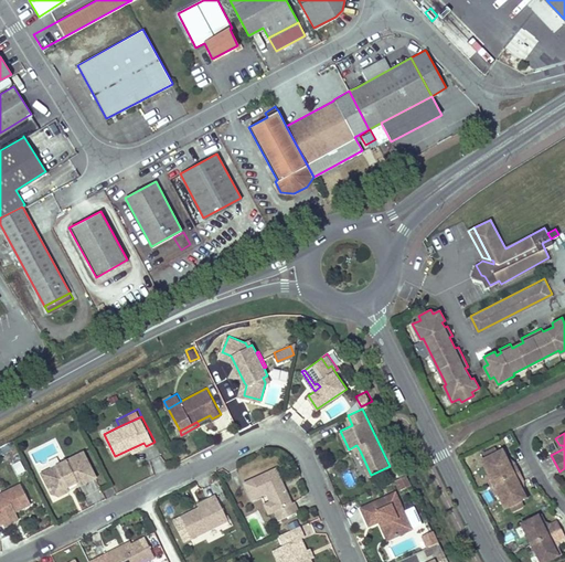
[(144,443),(131,448),(134,452),(146,446),(144,443)]
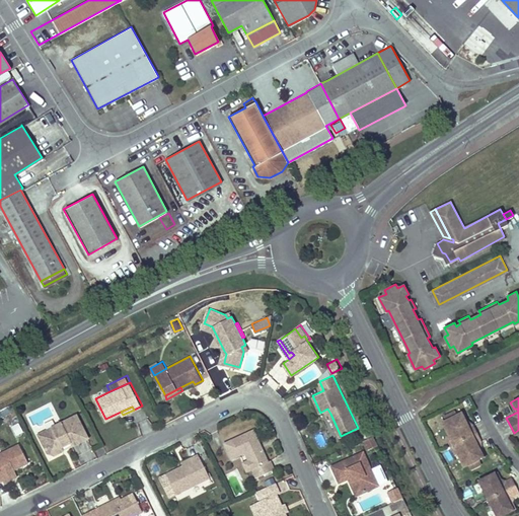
[(447,419),(452,416),(456,414),(454,410),(445,415),(447,419)]
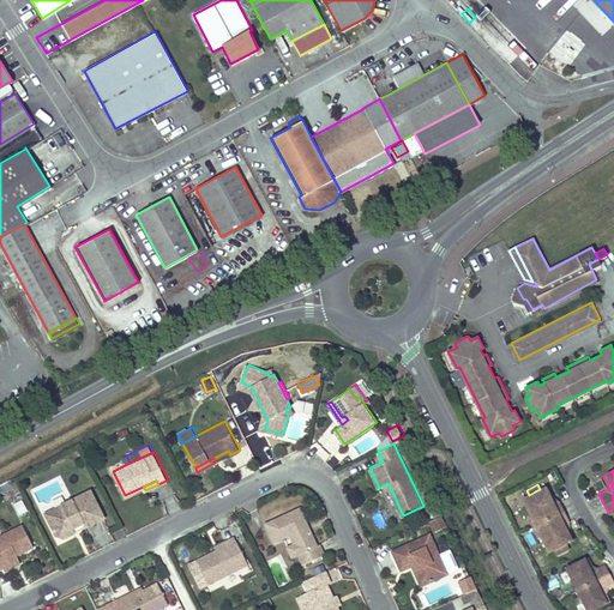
[(551,496),(553,495),(548,485),(540,489),(535,491),(529,495),(523,497),(530,513),(528,514),(539,536),(541,535),(548,550),(555,547),(566,542),(575,537),(569,527),(567,529),(565,525),(567,524),(566,521),(570,519),(560,500),(557,501),(554,499),(553,500),(551,496)]
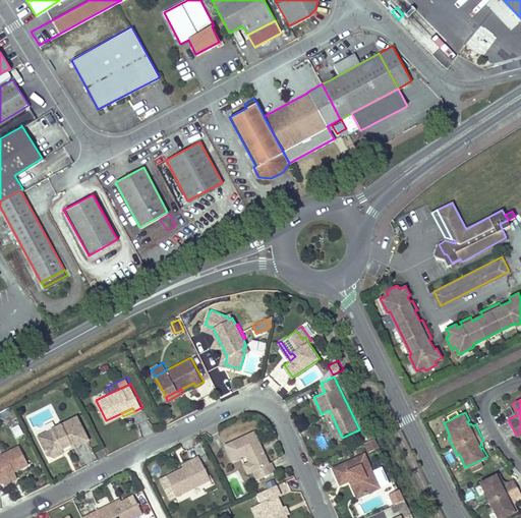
[(49,453),(55,455),(65,451),(63,447),(71,443),(73,446),(90,438),(77,415),(40,435),(49,453)]
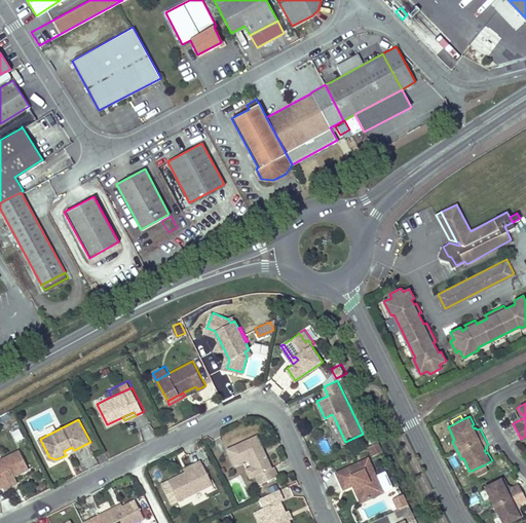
[(15,440),(23,437),(20,426),(11,430),(15,440)]
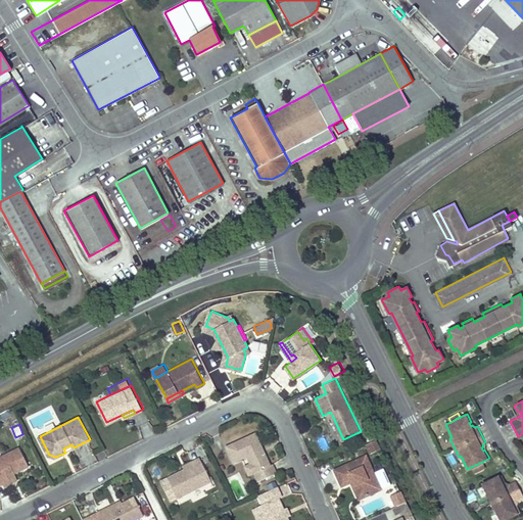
[(233,459),(240,456),(245,454),(253,469),(257,479),(276,470),(271,461),(270,462),(254,431),(226,444),(233,459)]
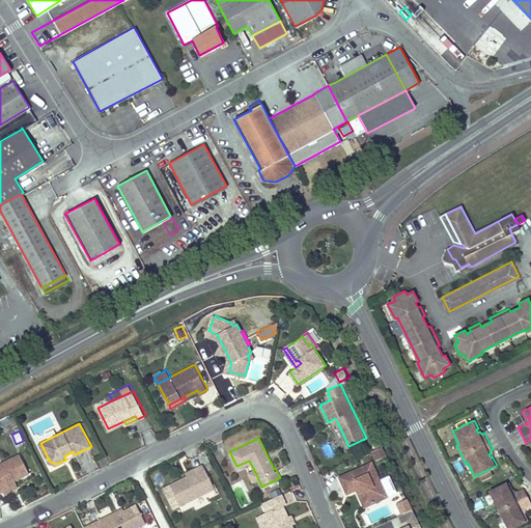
[(375,460),(387,454),(382,444),(370,450),(375,460)]
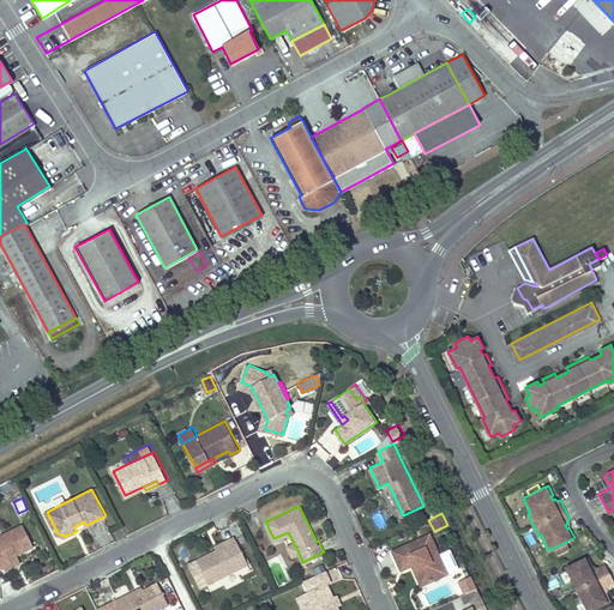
[(13,555),(17,554),(35,545),(24,524),(0,535),(0,568),(5,566),(16,560),(13,555)]
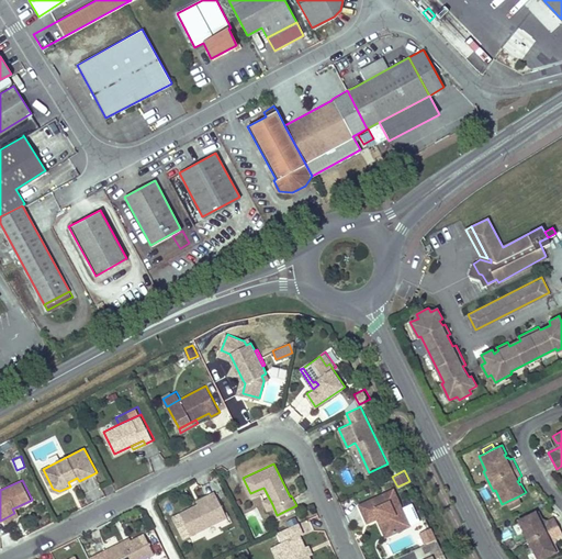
[(263,488),(258,490),(266,507),(272,504),(263,488)]
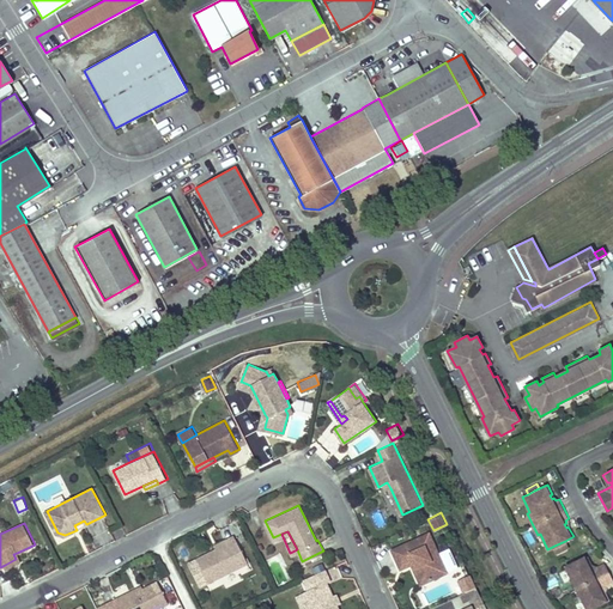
[(392,548),(401,568),(412,562),(416,561),(424,582),(448,571),(438,550),(430,531),(392,548)]
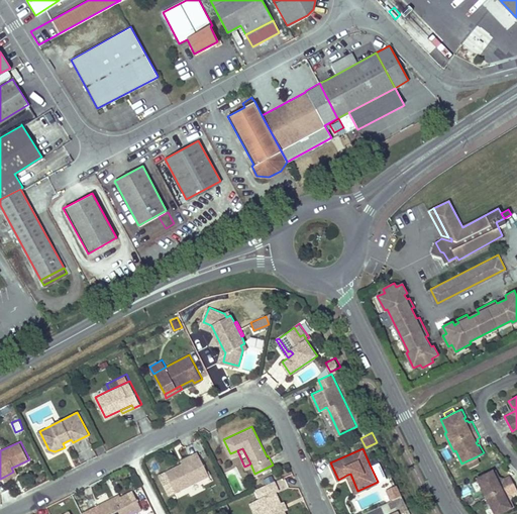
[(182,459),(184,463),(200,454),(198,451),(182,459)]
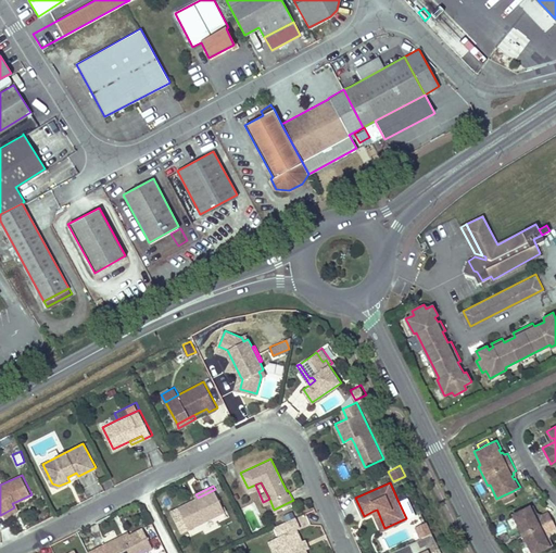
[(198,498),(179,507),(190,528),(226,511),(215,489),(198,498)]
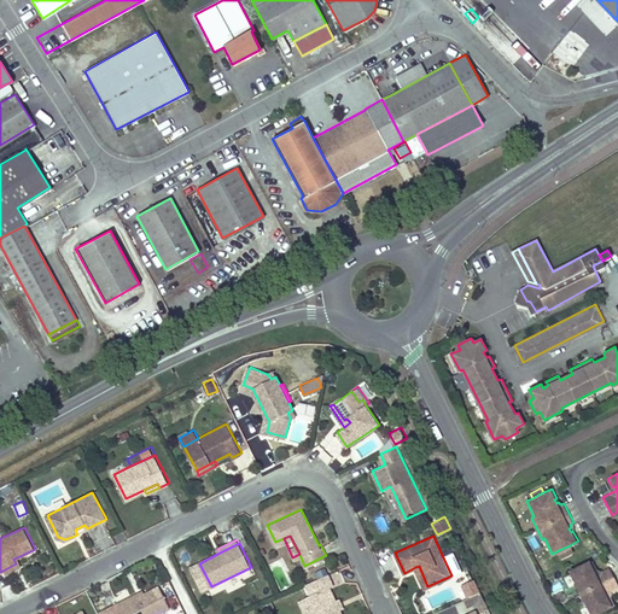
[(559,550),(560,555),(572,550),(570,545),(559,550)]
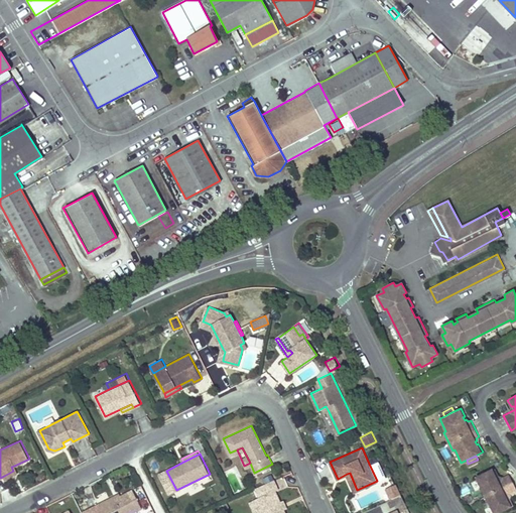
[(13,471),(4,476),(5,478),(18,472),(14,466),(11,467),(13,471)]
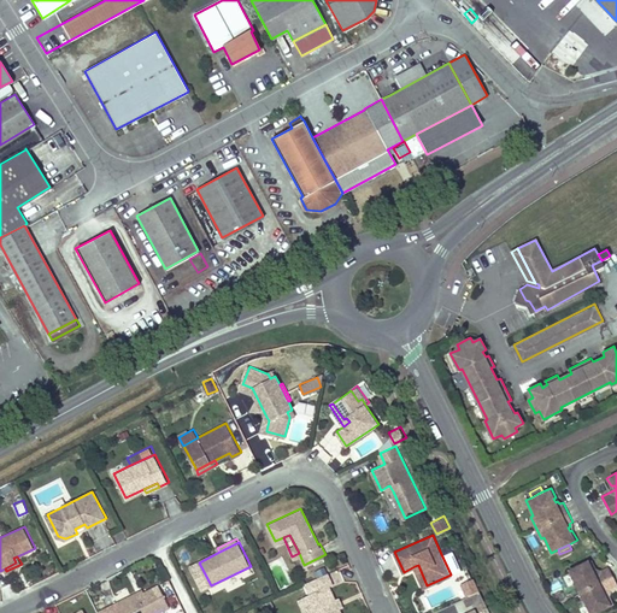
[(593,570),(594,567),(591,559),(569,570),(591,612),(592,612),(612,603),(609,595),(605,595),(603,591),(616,584),(616,583),(609,566),(594,573),(593,570)]
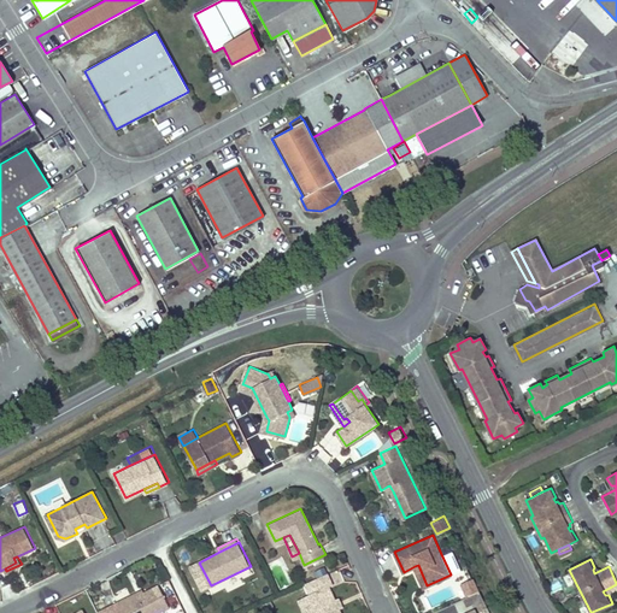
[(415,566),(423,587),(427,585),(418,565),(415,566)]
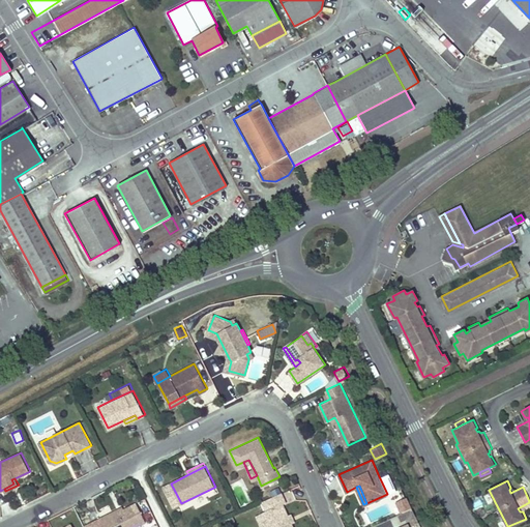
[(266,509),(261,513),(268,526),(293,526),(291,522),(288,515),(282,503),(285,501),(281,492),(262,500),(266,509)]
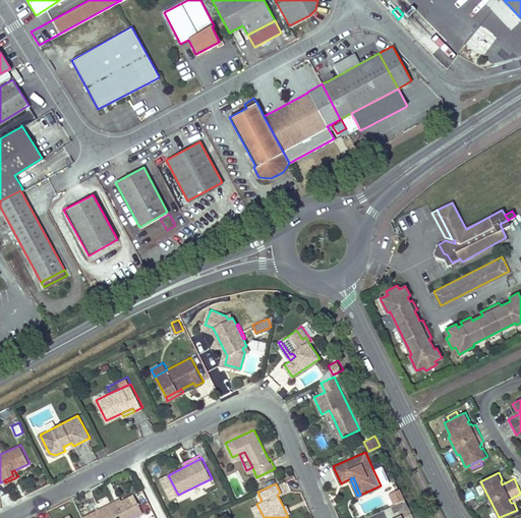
[(110,508),(109,505),(100,509),(104,517),(132,517),(145,512),(135,495),(123,501),(110,508)]
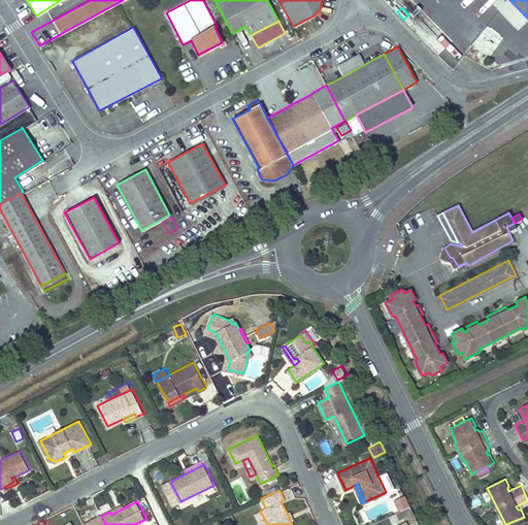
[(407,514),(409,518),(417,516),(410,503),(397,510),(400,517),(407,514)]
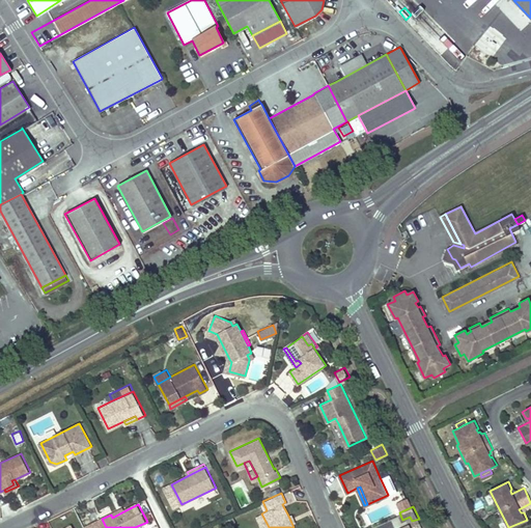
[(124,507),(111,515),(112,518),(126,510),(124,507)]
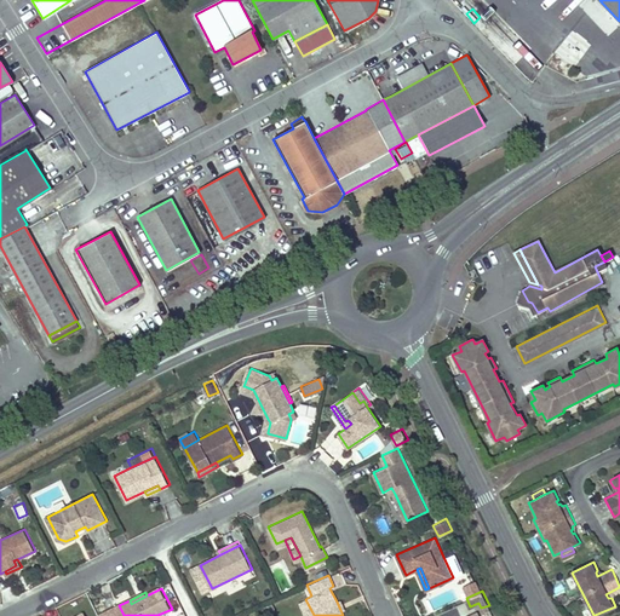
[(314,615),(305,599),(300,602),(306,615),(314,615)]
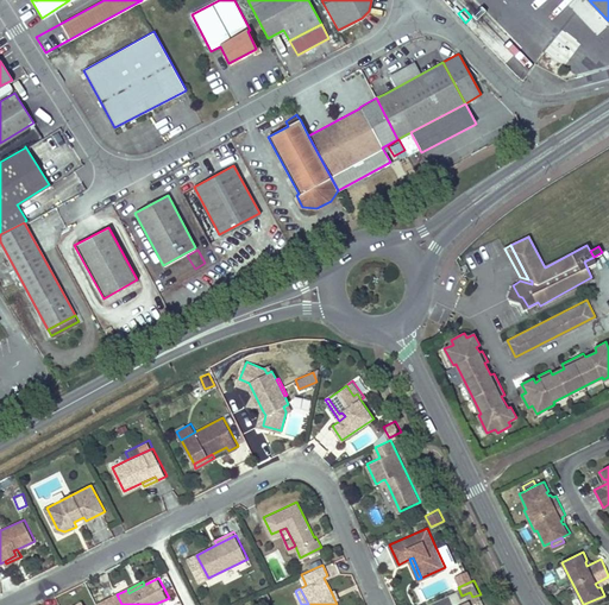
[(427,604),(443,604),(451,600),(446,593),(427,604)]
